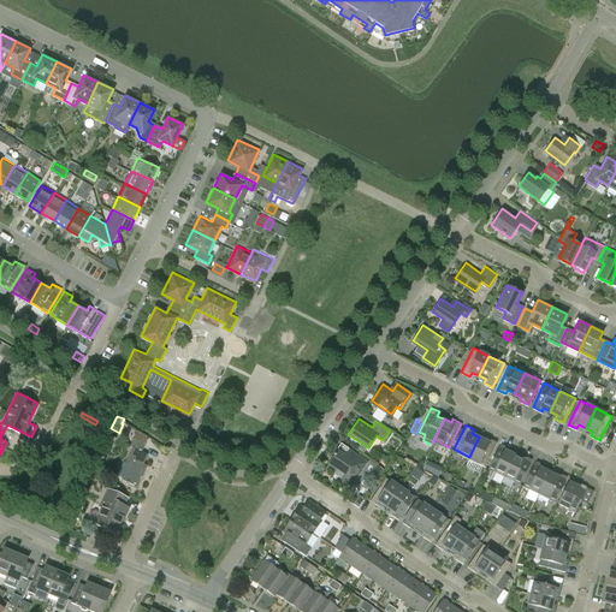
[(148,437),(136,431),(129,445),(132,446),(125,462),(128,463),(120,477),(136,485),(141,475),(144,469),(140,468),(147,452),(141,450),(148,437)]
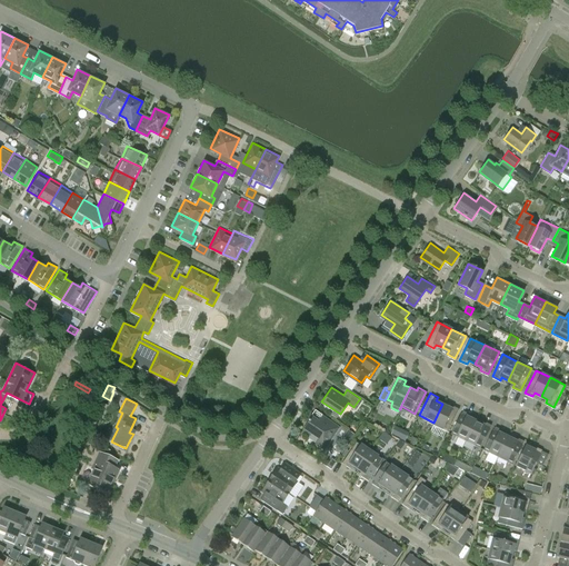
[(442,404),(433,423),(448,429),(458,407),(450,404),(449,407),(442,404)]
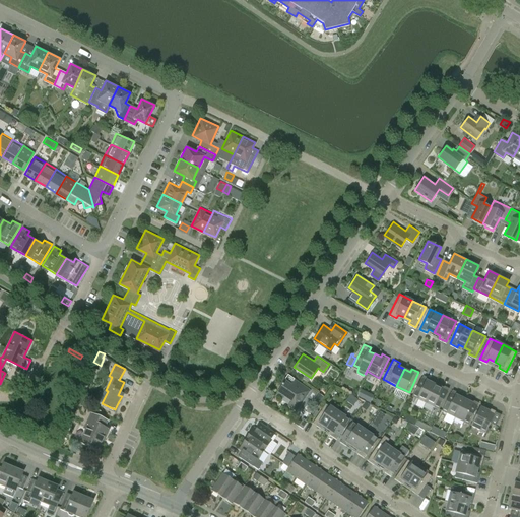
[(90,382),(93,375),(88,373),(85,379),(90,382)]
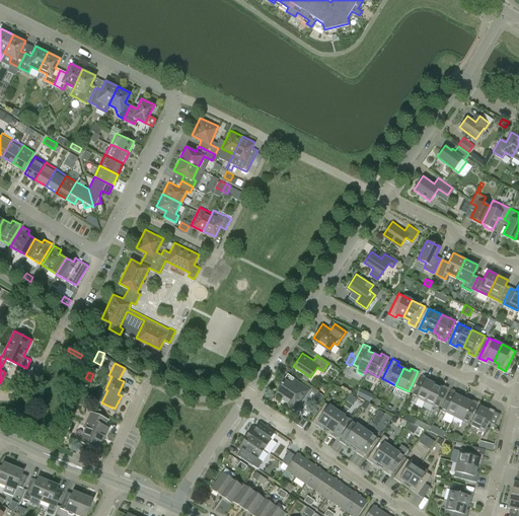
[(425,399),(433,382),(428,379),(429,376),(422,373),(412,393),(425,399)]
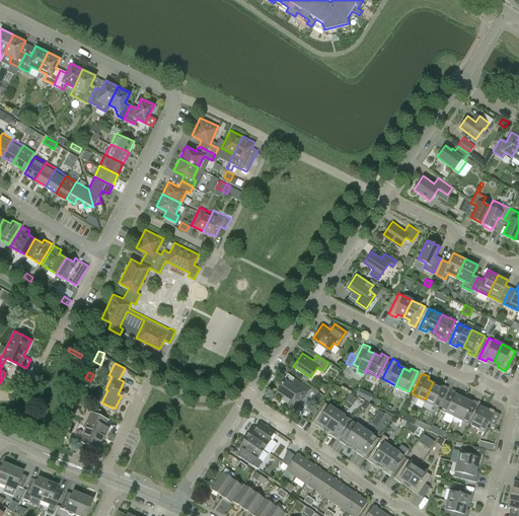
[(287,404),(295,410),(309,388),(297,380),(294,385),(285,379),(276,391),(282,395),(283,393),(291,398),(287,404)]
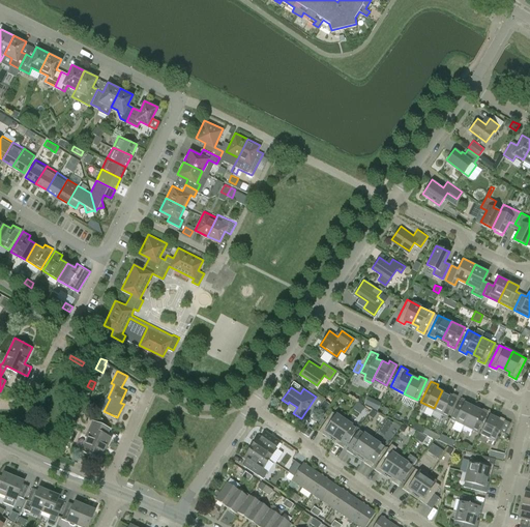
[(442,390),(434,408),(447,414),(458,394),(450,390),(448,393),(442,390)]
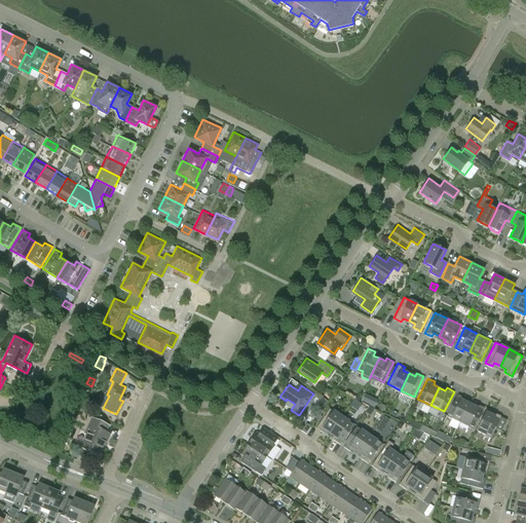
[(449,423),(456,426),(459,419),(460,420),(470,403),(463,400),(464,397),(457,393),(447,413),(452,416),(449,423)]
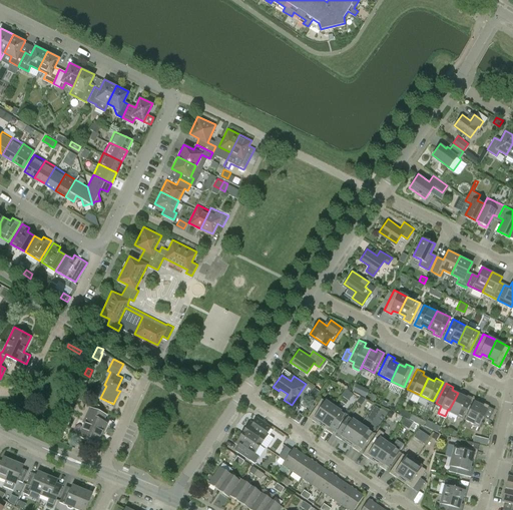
[(313,398),(320,390),(314,386),(308,394),(313,398)]
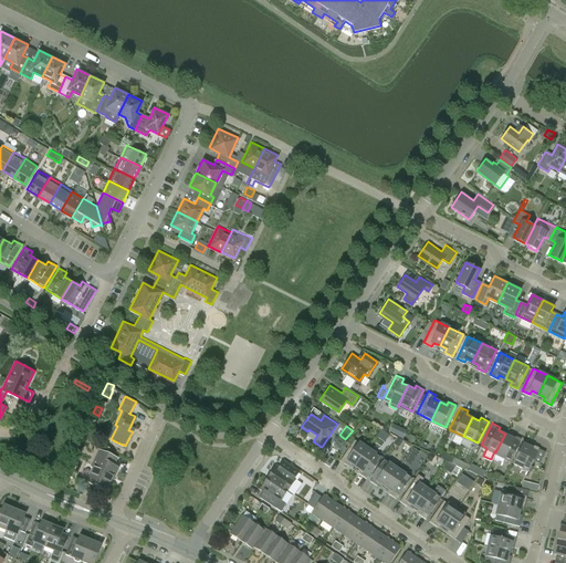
[(505,434),(495,452),(510,459),(521,437),(513,434),(511,437),(505,434)]
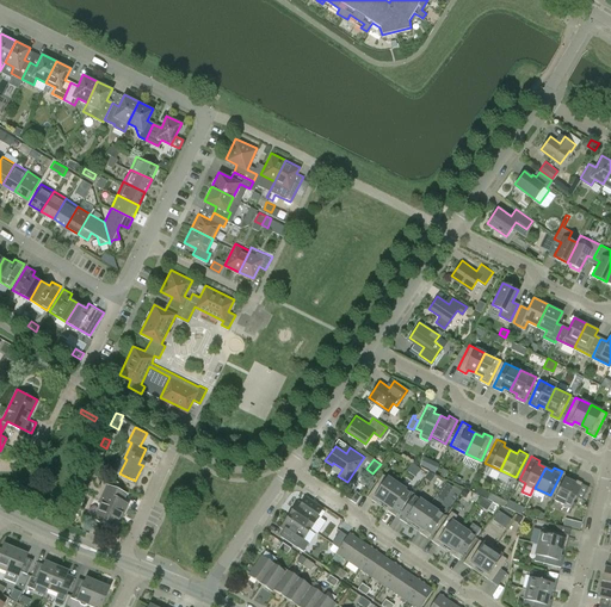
[(383,501),(396,482),(382,472),(366,495),(375,500),(377,496),(383,501)]
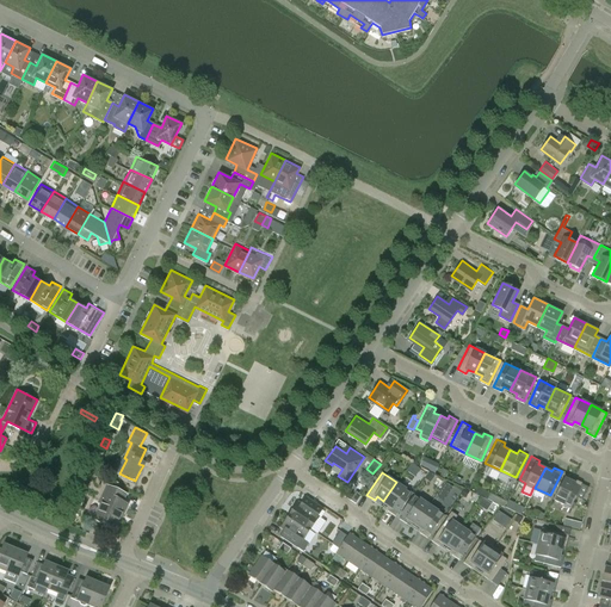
[(565,477),(555,497),(571,505),(582,481),(574,477),(572,481),(565,477)]
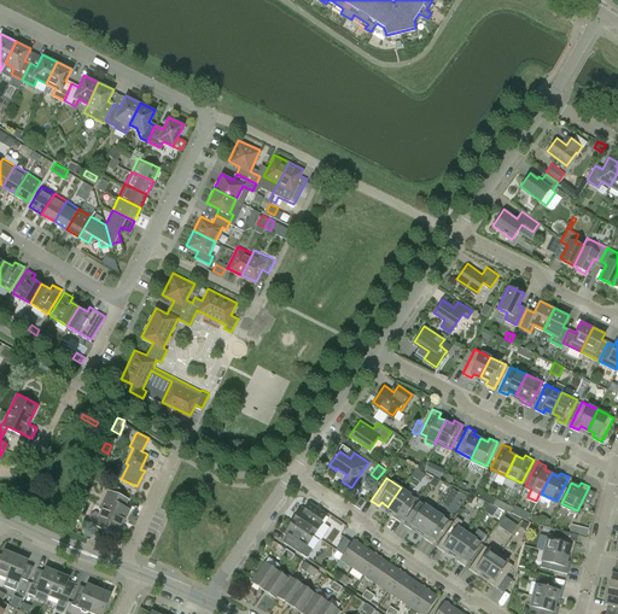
[(452,486),(442,501),(448,504),(458,490),(452,486)]
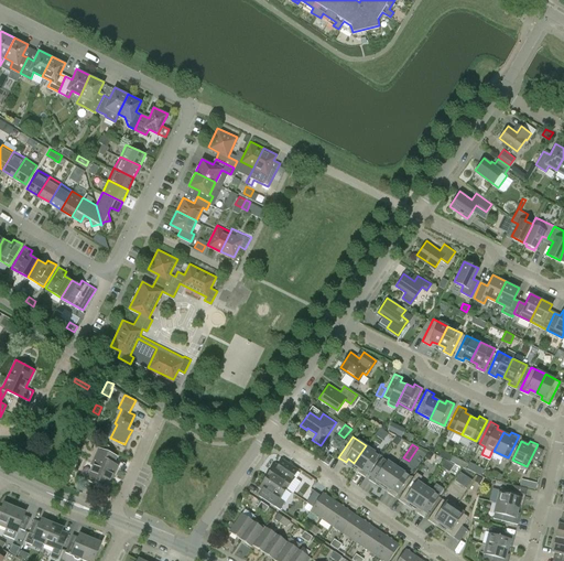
[(366,445),(354,463),(359,467),(357,471),(365,475),(379,454),(366,445)]
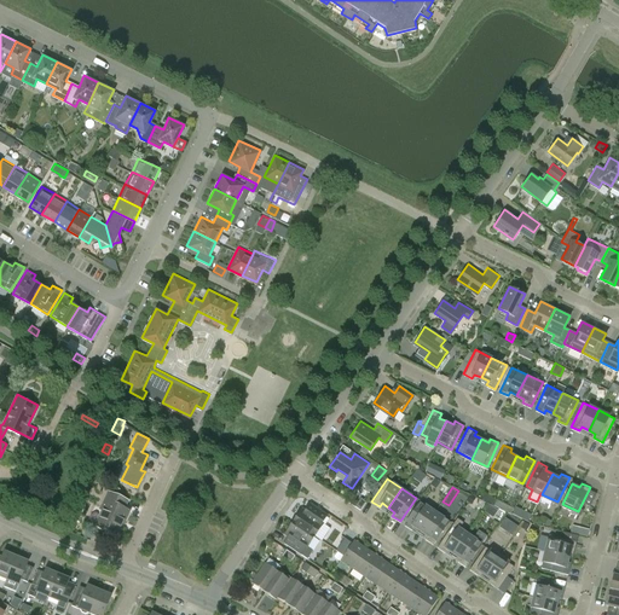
[(127,509),(122,506),(126,499),(108,491),(100,505),(103,506),(96,523),(116,533),(127,509)]
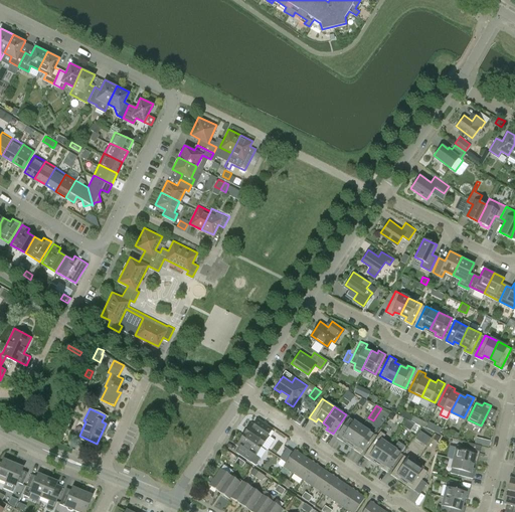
[(403,409),(401,414),(410,418),(412,414),(403,409)]
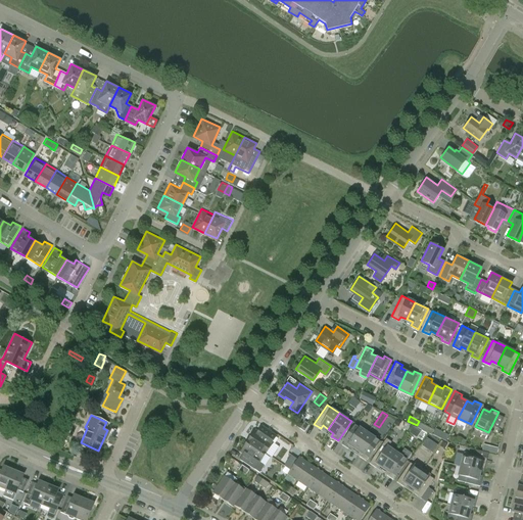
[(308,422),(305,419),(300,426),(304,429),(308,422)]
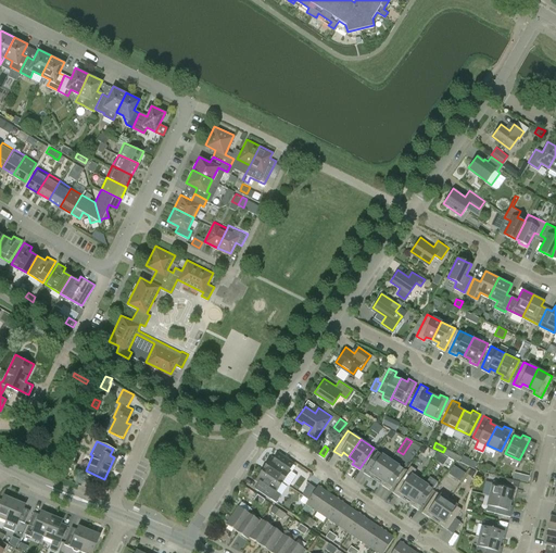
[(462,455),(445,448),(443,452),(458,460),(462,455)]
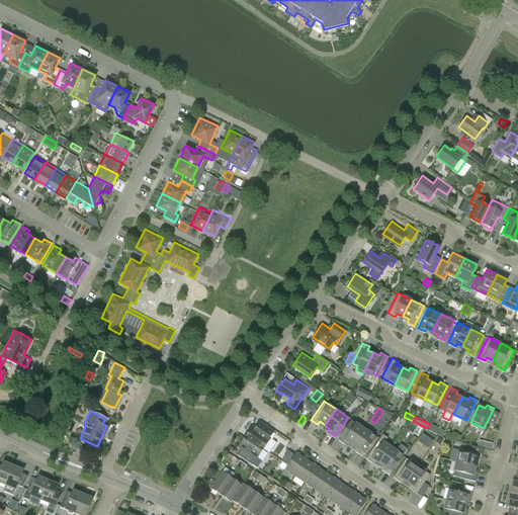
[(352,443),(363,427),(351,419),(338,438),(345,443),(346,440),(352,443)]
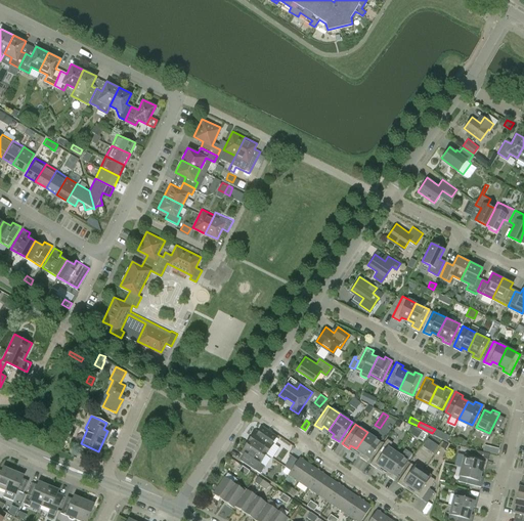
[(258,431),(255,430),(251,437),(252,438),(250,441),(266,452),(273,441),(271,440),(276,434),(262,425),(258,431)]
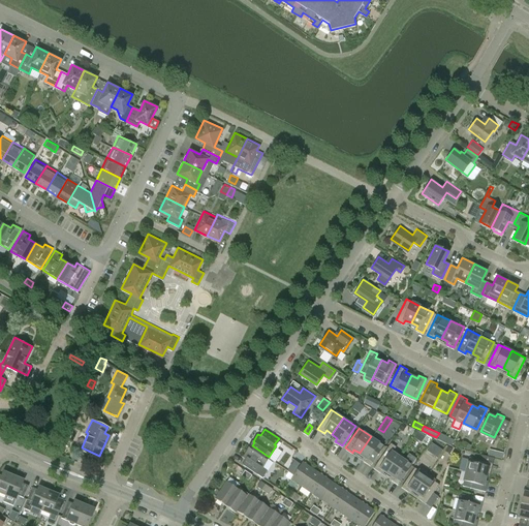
[(426,434),(418,430),(414,436),(422,440),(426,434)]
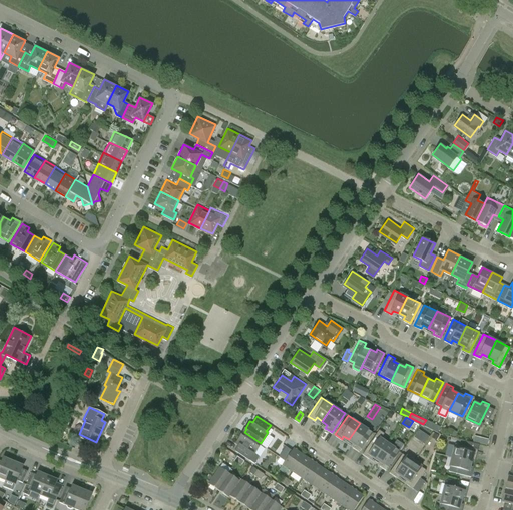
[(360,423),(349,439),(354,443),(352,446),(359,450),(372,431),(360,423)]
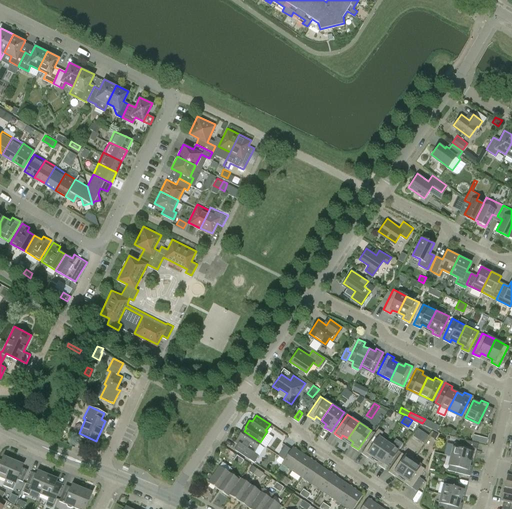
[(417,426),(412,434),(417,436),(422,429),(417,426)]
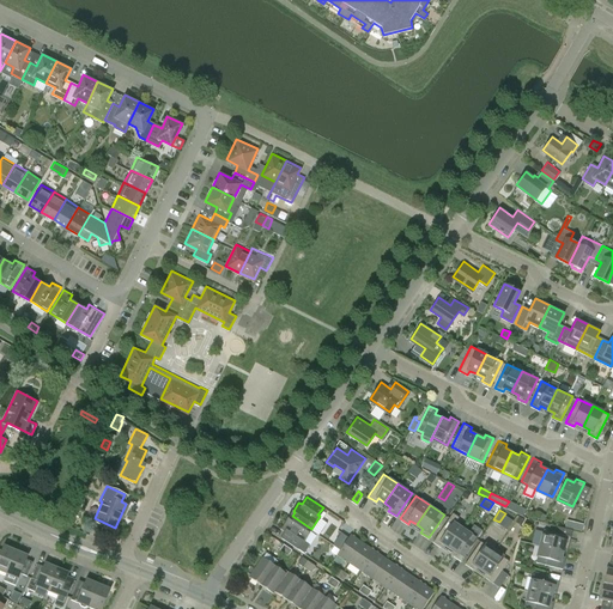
[(459,515),(453,511),(432,541),(439,546),(442,542),(449,547),(462,528),(454,522),(459,515)]
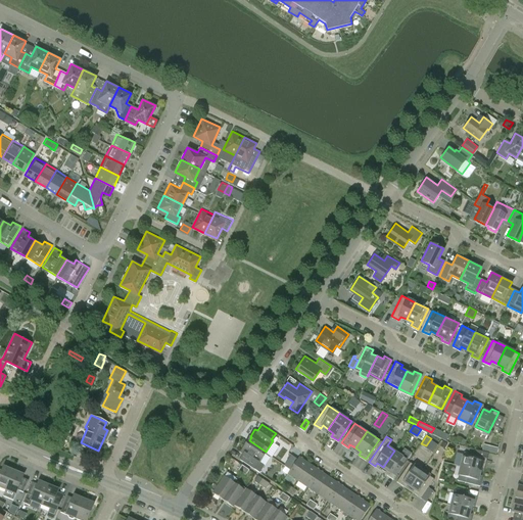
[(263,462),(259,460),(266,452),(249,440),(247,443),(245,442),(240,450),(244,452),(240,458),(251,466),(251,465),(259,471),(260,470),(259,470),(263,465),(263,462)]
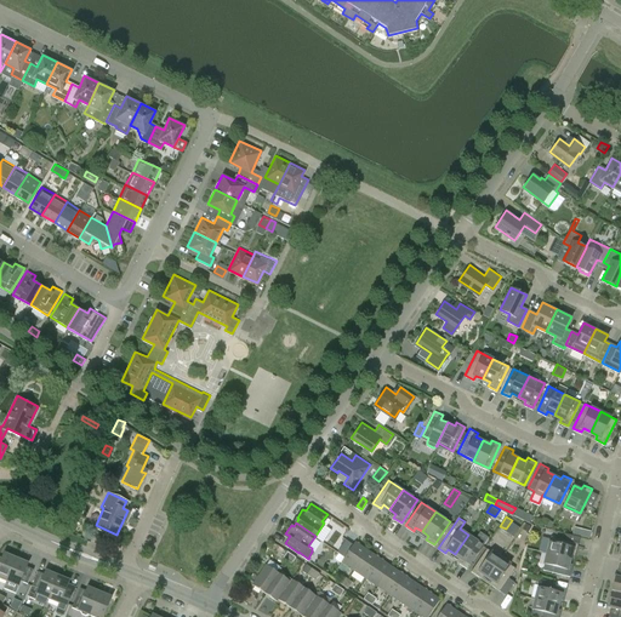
[(489,535),(479,529),(473,538),(468,535),(455,554),(461,558),(459,561),(467,567),(489,535)]
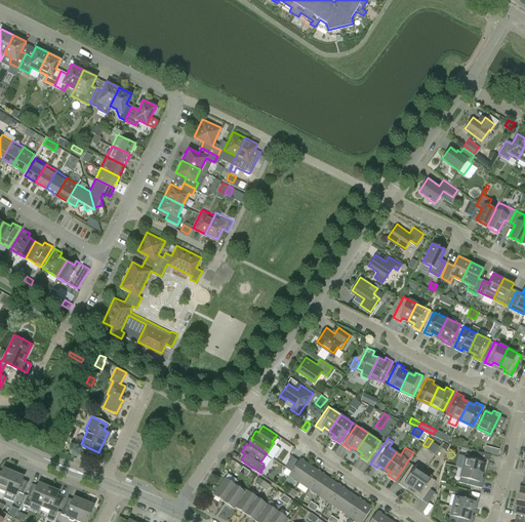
[(462,467),(482,472),(483,465),(486,466),(488,458),(466,452),(462,467)]
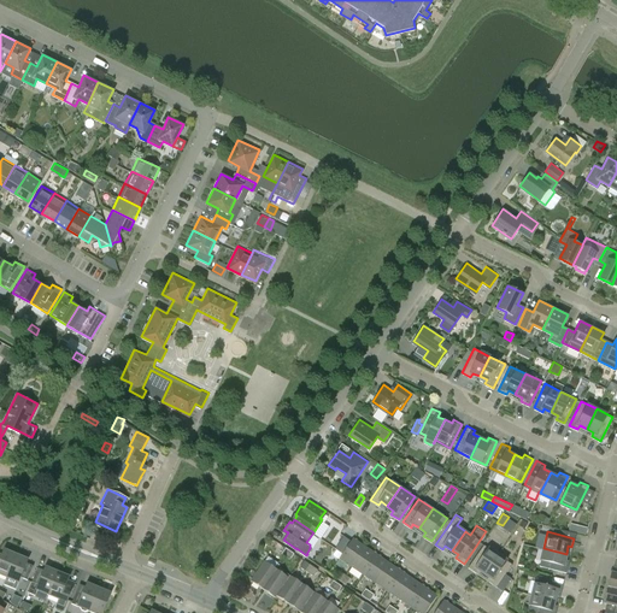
[(335,547),(336,548),(342,552),(351,540),(344,535),(335,547)]
